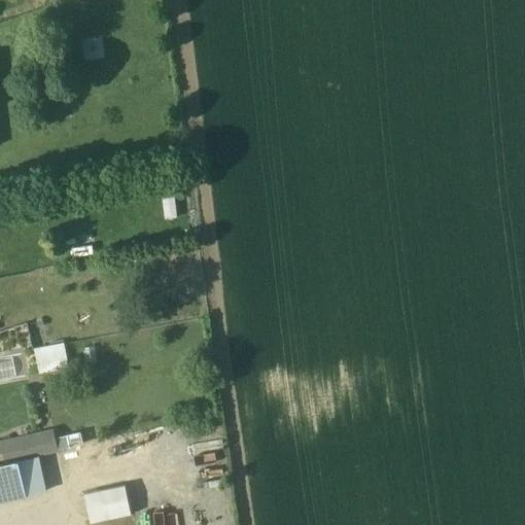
[(68,230),(69,243),(89,240),(86,228),(68,230)]
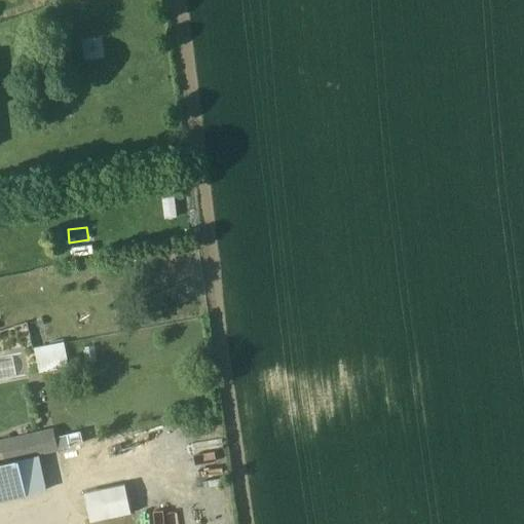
[(39,373),(69,366),(64,341),(33,348),(39,373)]
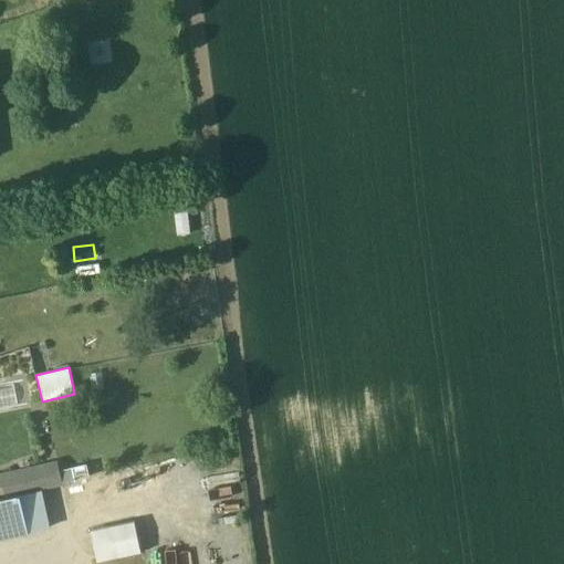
[(37,470),(0,478),(0,500),(42,490),(37,470)]
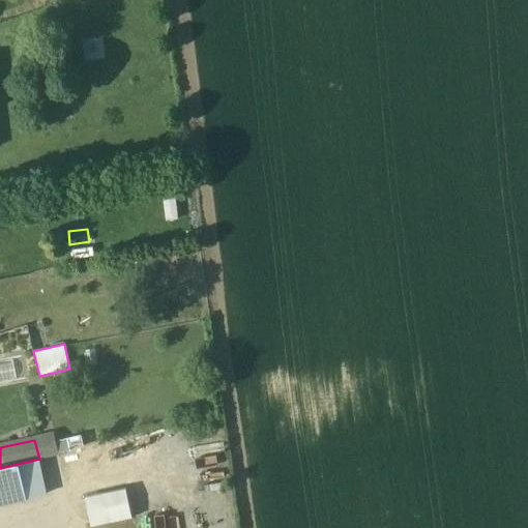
[(15,467),(0,470),(0,506),(23,502),(15,467)]
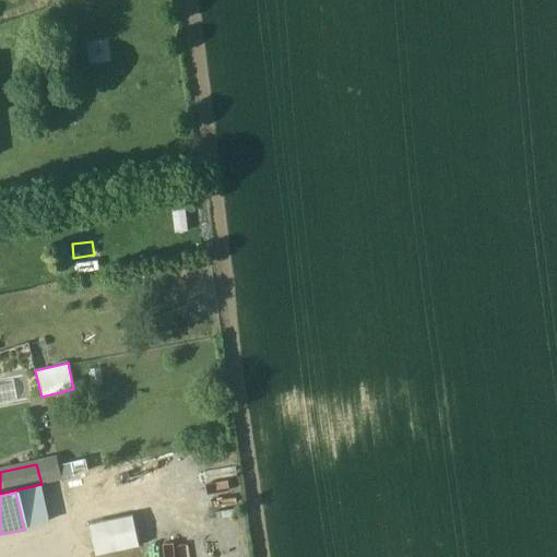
[(96,554),(142,548),(138,517),(93,522),(96,554)]
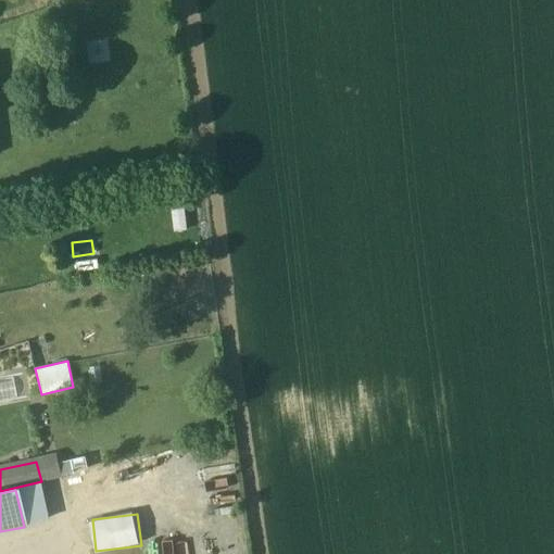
[(194,553),(194,542),(170,544),(170,553),(194,553)]
